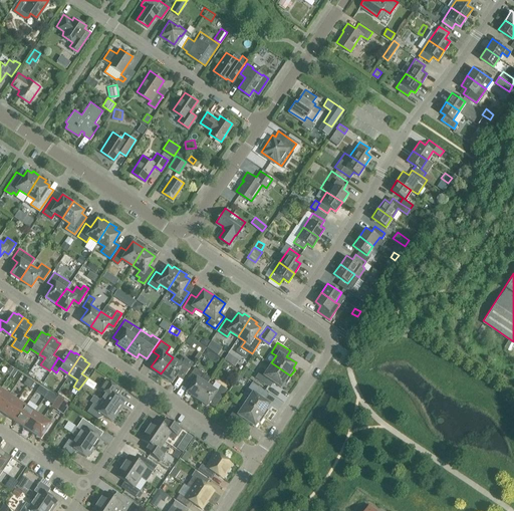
[(173,357),(161,373),(172,380),(180,369),(185,372),(192,361),(183,355),(179,361),(173,357)]
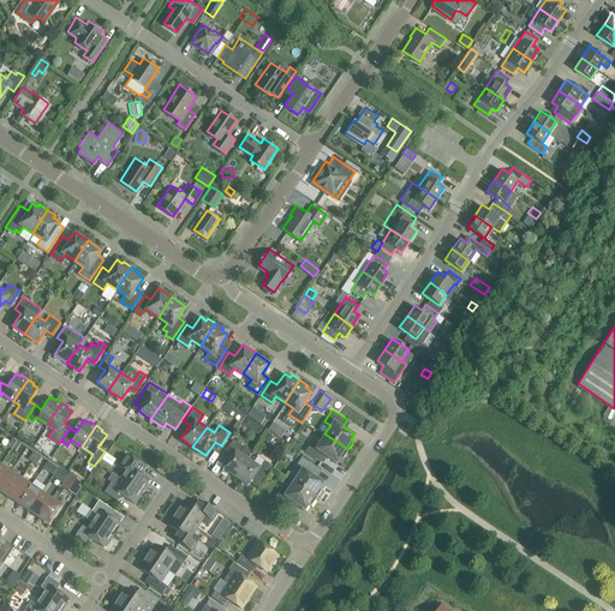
[(7,443),(11,447),(12,445),(16,438),(12,436),(9,432),(4,441),(7,443)]
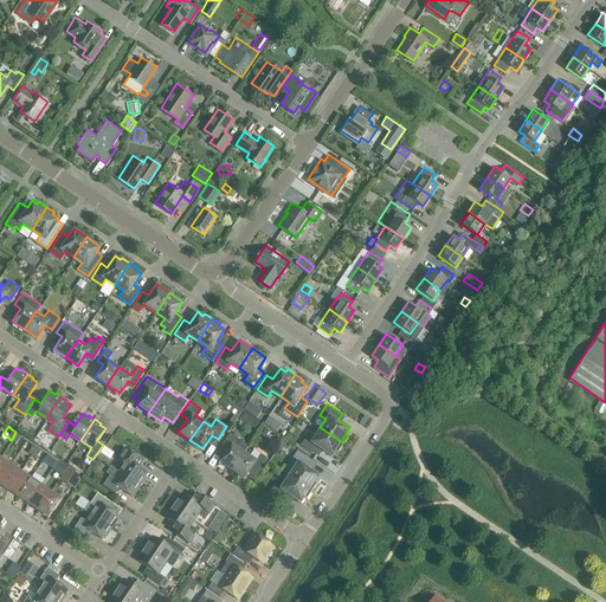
[(342,442),(320,427),(314,435),(308,432),(301,442),(315,453),(320,447),(331,454),(335,448),(337,451),(342,442)]
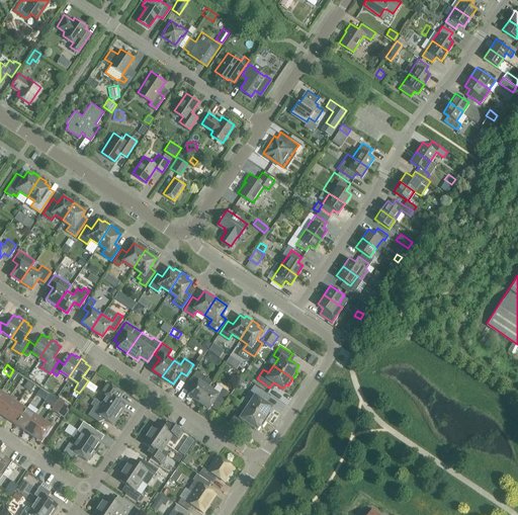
[(197,401),(207,385),(211,379),(196,369),(184,388),(189,391),(187,394),(197,401)]
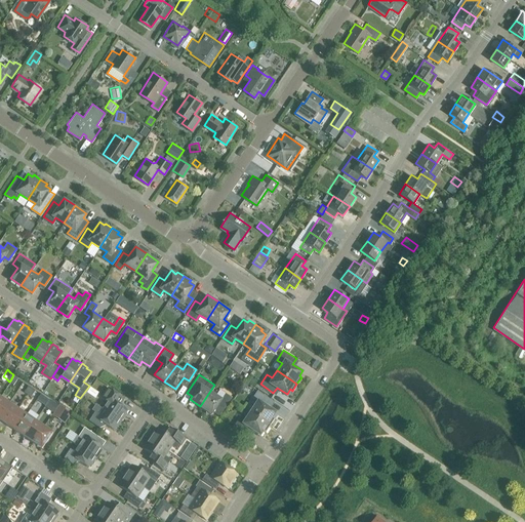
[(108,386),(101,396),(102,396),(108,400),(104,406),(121,418),(126,411),(125,410),(127,407),(120,403),(125,397),(108,386)]
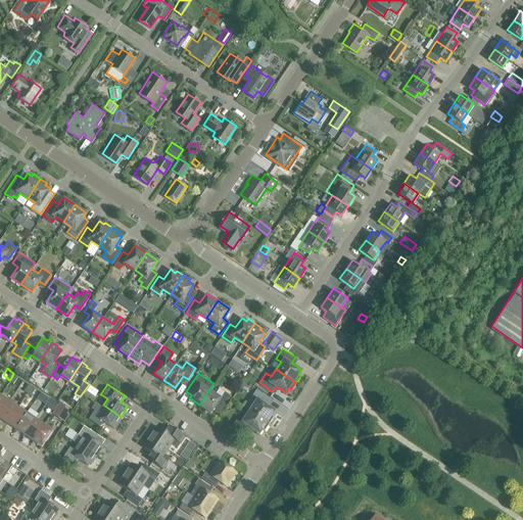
[(215,392),(209,389),(199,405),(210,412),(212,409),(219,413),(231,394),(219,386),(215,392)]
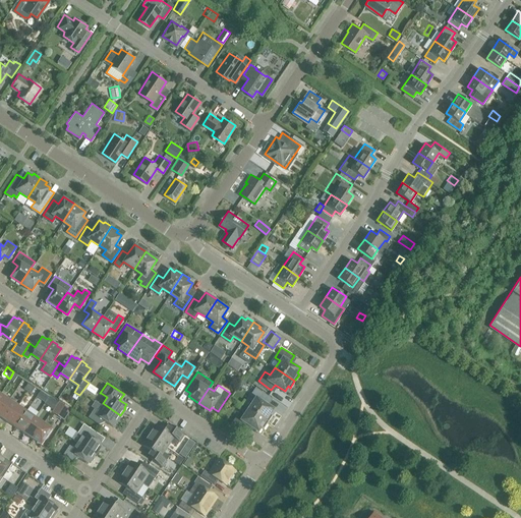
[(252,400),(248,407),(268,420),(273,414),(271,412),(274,408),(264,401),(268,394),(255,386),(247,397),(252,400)]
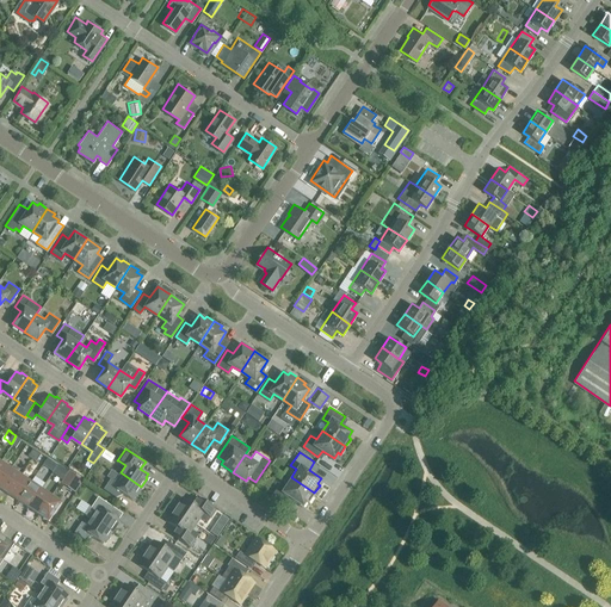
[(0,459),(0,481),(10,466),(0,459)]
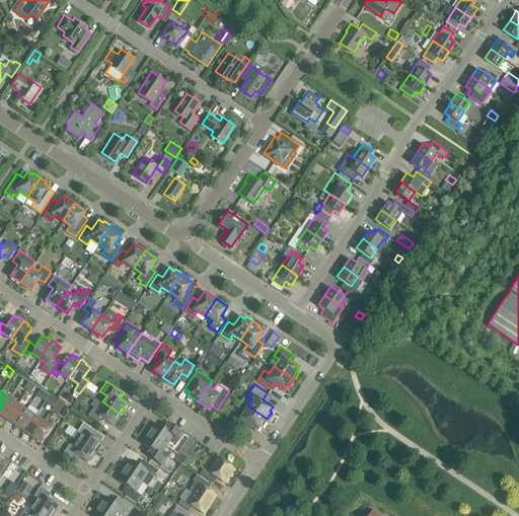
[(8,396),(0,409),(0,414),(6,418),(17,402),(8,396)]
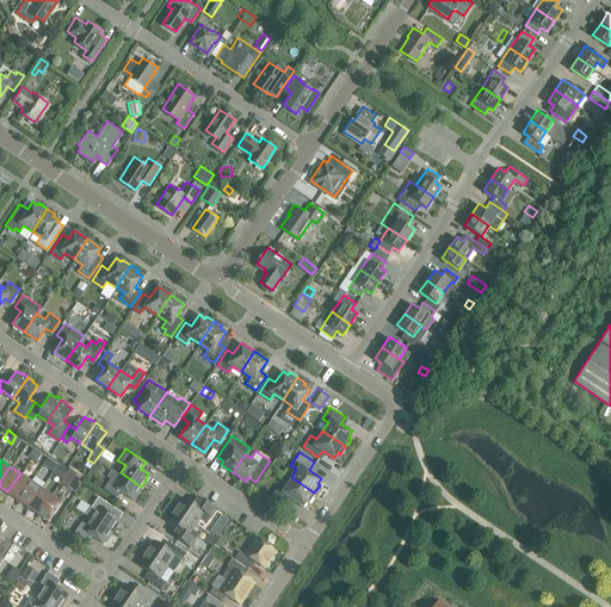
[(110,477),(103,487),(116,495),(119,489),(123,491),(131,497),(135,494),(136,495),(141,487),(121,472),(119,474),(111,468),(106,475),(110,477)]
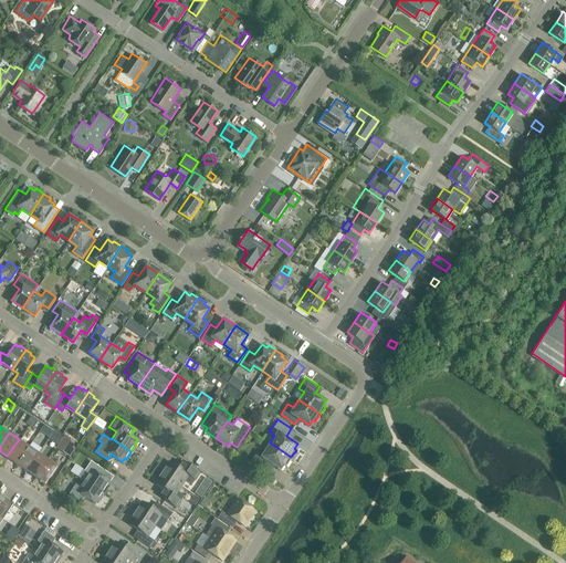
[(19,439),(7,456),(17,462),(28,446),(19,439)]
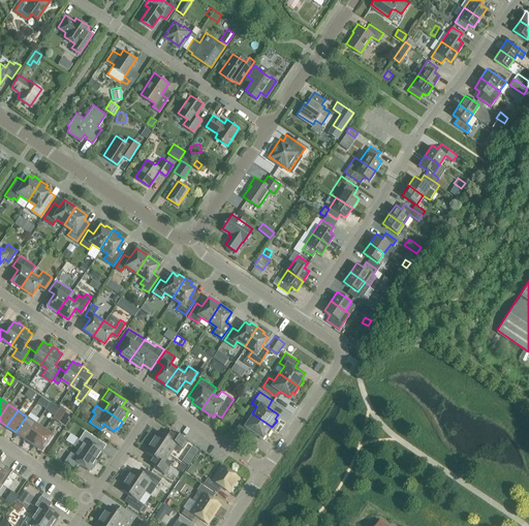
[(272,427),(252,413),(247,421),(242,418),(235,428),(248,436),(252,431),(262,437),(266,432),(268,434),(272,427)]
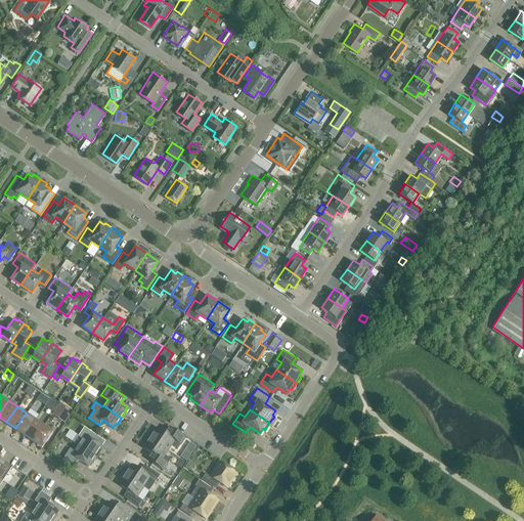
[(26,413),(15,428),(24,434),(35,418),(26,413)]
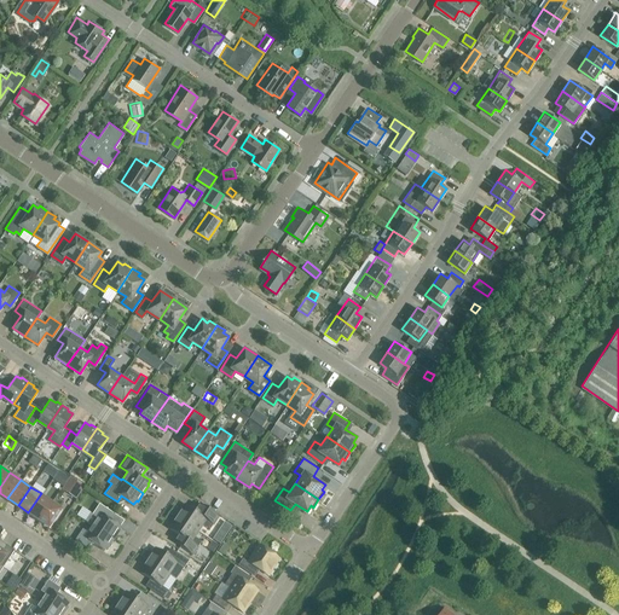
[(51,500),(41,493),(28,512),(39,520),(51,500)]
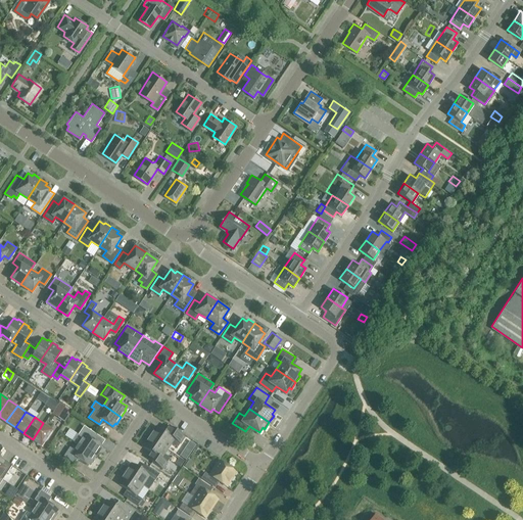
[(43,423),(33,439),(42,444),(52,429),(43,423)]
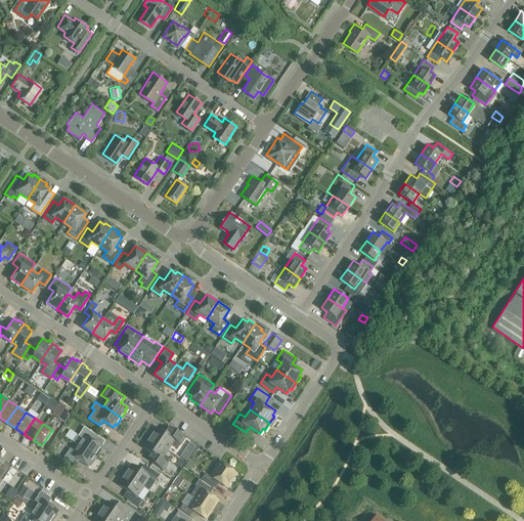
[(78,443),(95,454),(100,448),(99,447),(101,444),(91,437),(94,432),(84,425),(78,434),(77,433),(72,439),(78,443)]
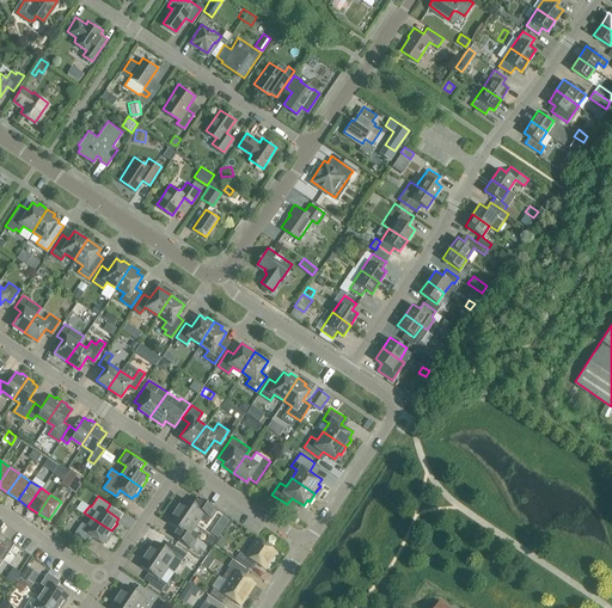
[(183,497),(175,508),(196,522),(200,516),(207,521),(215,509),(196,496),(191,503),(183,497)]
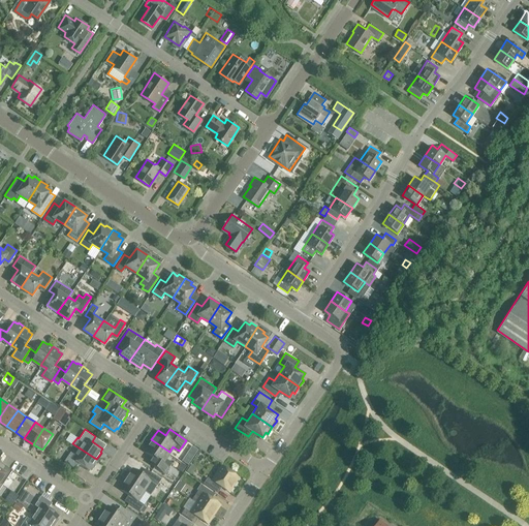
[(166,457),(169,452),(151,439),(145,450),(152,455),(148,461),(164,472),(172,461),(166,457)]
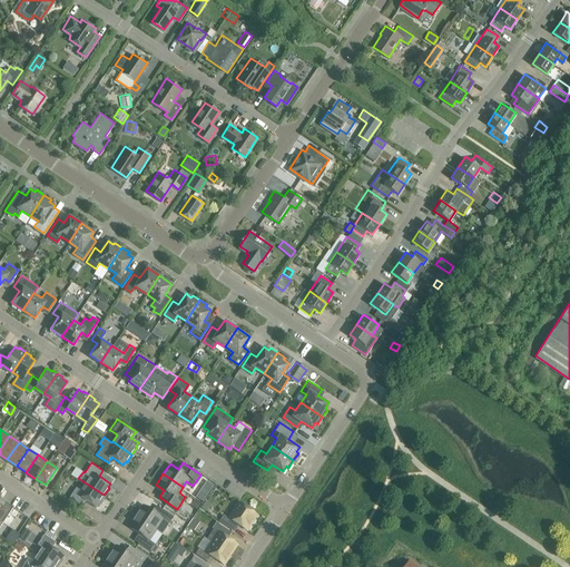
[(104,495),(85,482),(80,489),(76,486),(69,496),(80,504),(85,498),(96,506),(98,502),(99,502),(104,495)]
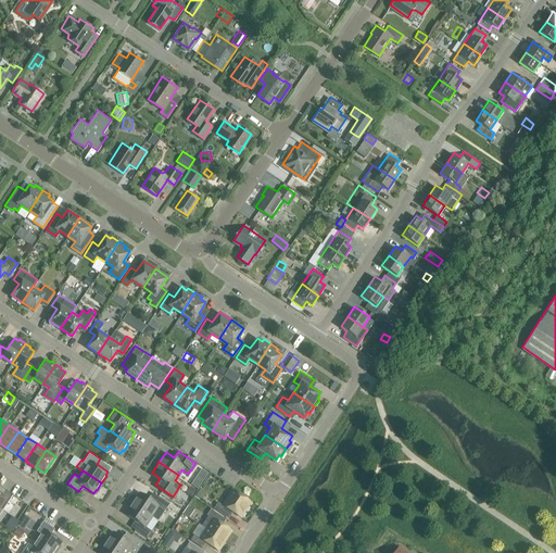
[(0,506),(2,507),(13,493),(0,484),(0,506)]
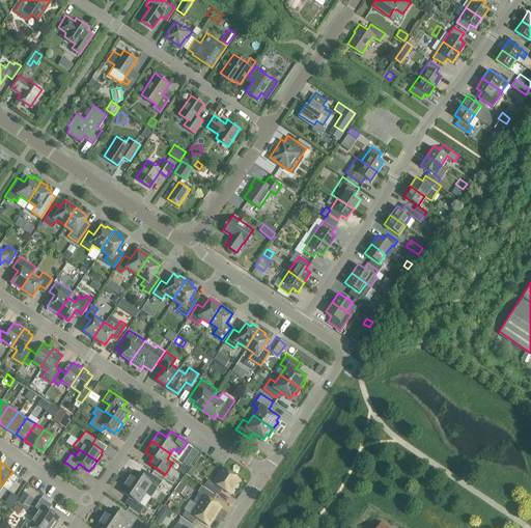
[(212,480),(207,477),(203,483),(215,491),(218,487),(220,487),(229,493),(240,478),(222,466),(212,480)]
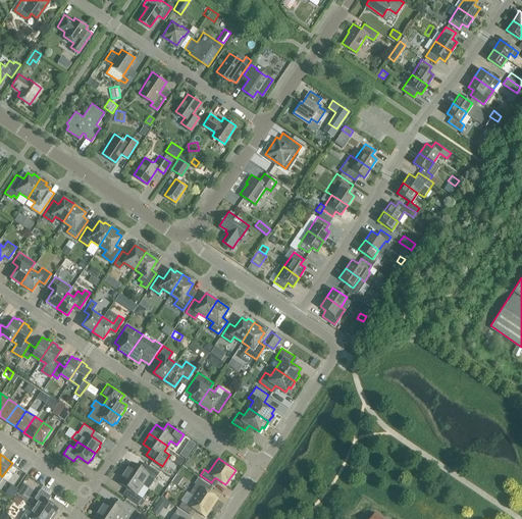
[(131,461),(124,471),(148,487),(155,477),(159,471),(148,464),(144,469),(140,467),(131,461)]
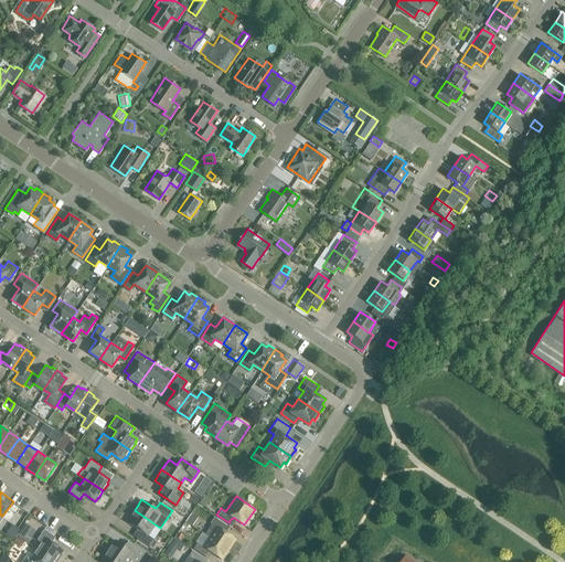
[(135,510),(127,520),(137,527),(141,530),(137,537),(149,544),(153,538),(160,528),(135,510)]
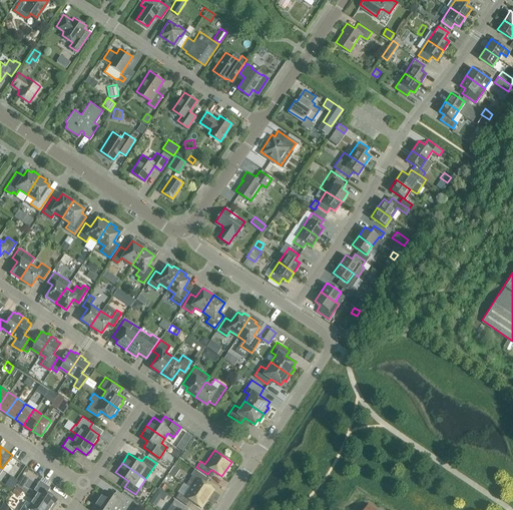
[(196,477),(190,486),(207,497),(213,488),(201,480),(205,475),(194,468),(191,473),(196,477)]
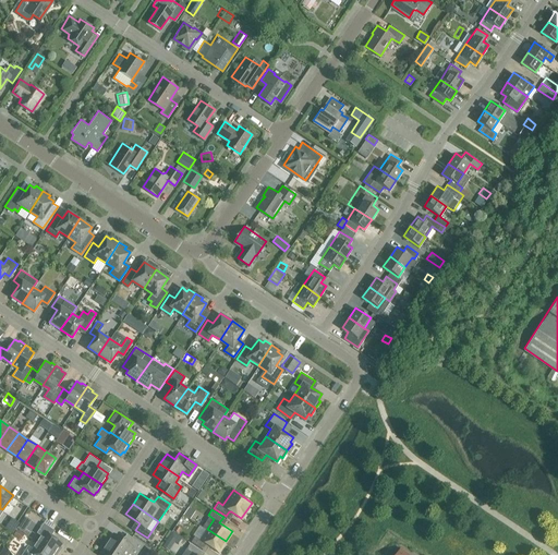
[(37,541),(56,553),(61,546),(60,545),(62,542),(51,534),(55,529),(44,521),(36,531),(41,534),(37,541)]
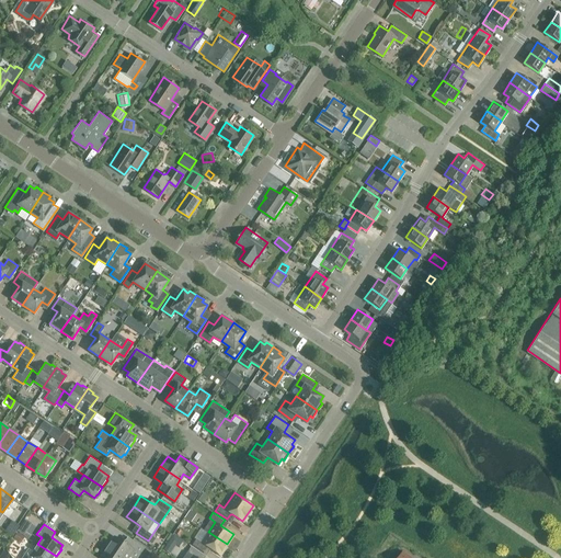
[(227,544),(208,532),(202,542),(195,537),(192,543),(203,550),(207,545),(220,554),(227,544)]
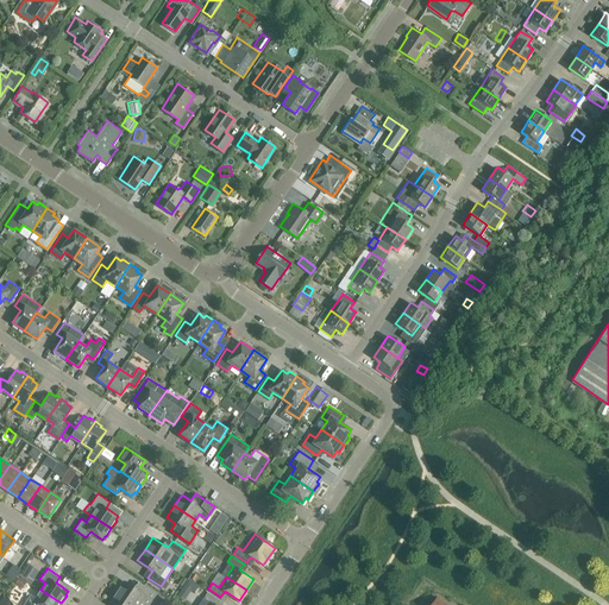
[(156,592),(144,584),(139,591),(124,580),(115,592),(136,604),(137,604),(140,600),(148,604),(156,592)]
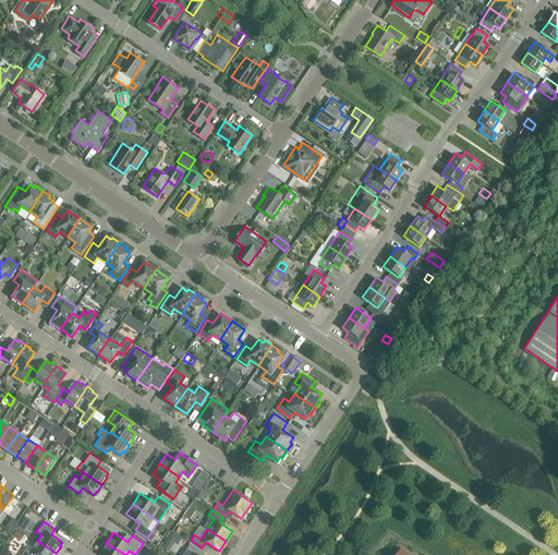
[(53,554),(56,553),(37,541),(33,546),(28,544),(20,554),(53,554)]
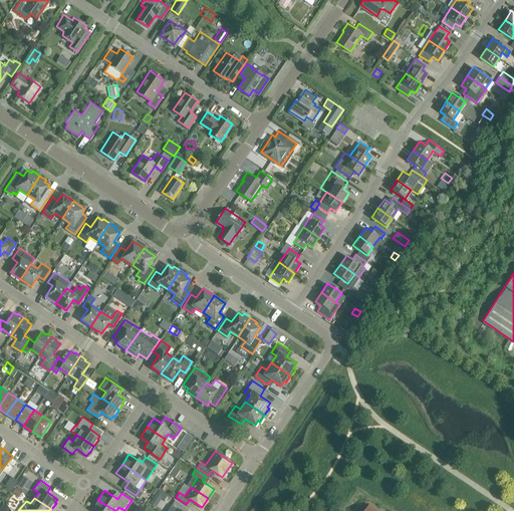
[(174,510),(182,510),(185,506),(175,499),(171,504),(177,508),(174,510)]
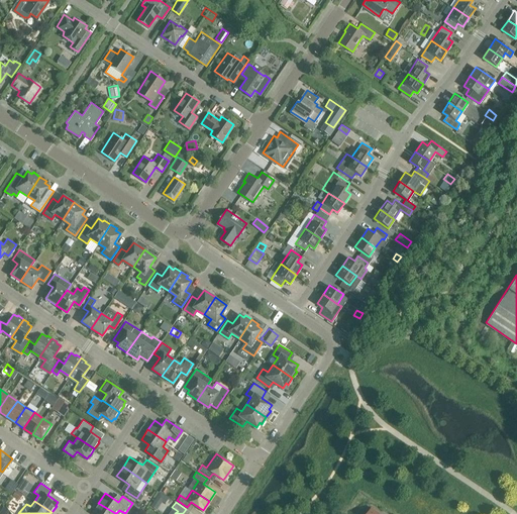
[(115,513),(98,503),(92,512),(94,513),(115,513)]
